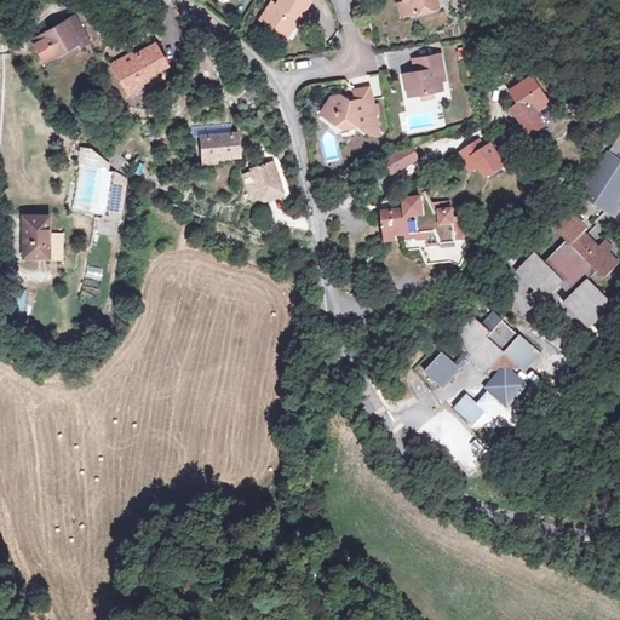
[(294,17),(298,19),(310,1),(309,0),(277,0),(276,3),(273,1),(259,19),(282,35),(294,17)]
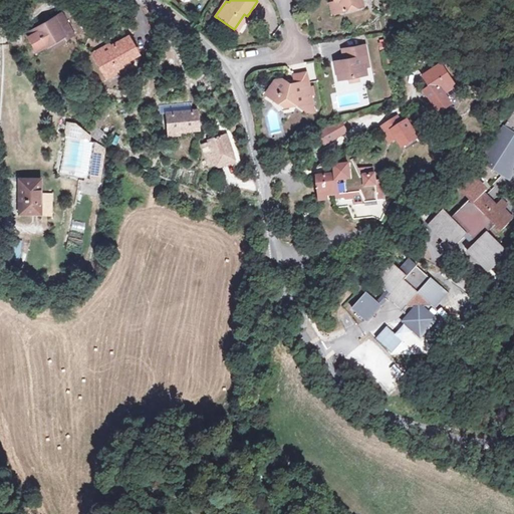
[(337,0),(332,0),(330,1),(333,13),(341,11),(337,0)]
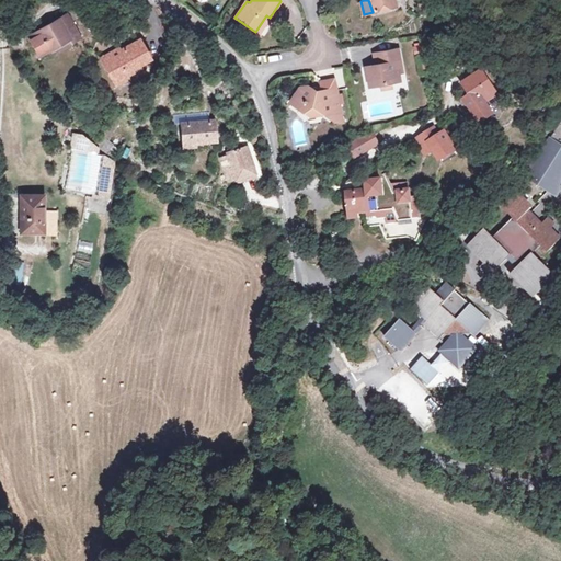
[(397,6),(395,0),(368,0),(373,12),(397,6)]
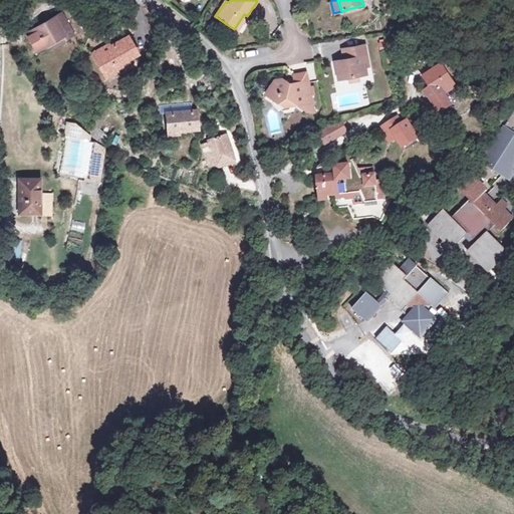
[(64,36),(66,39),(74,35),(62,14),(27,34),(37,51),(46,46),(64,36)]
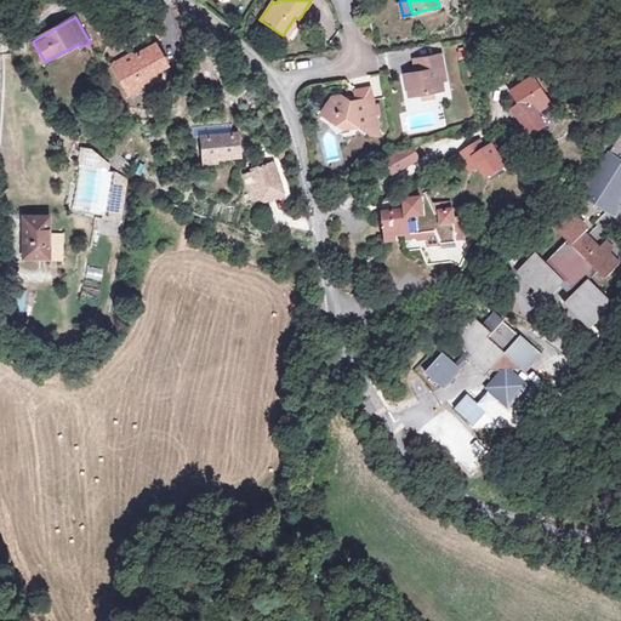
[(286,38),(298,20),(295,17),(283,35),(286,38)]
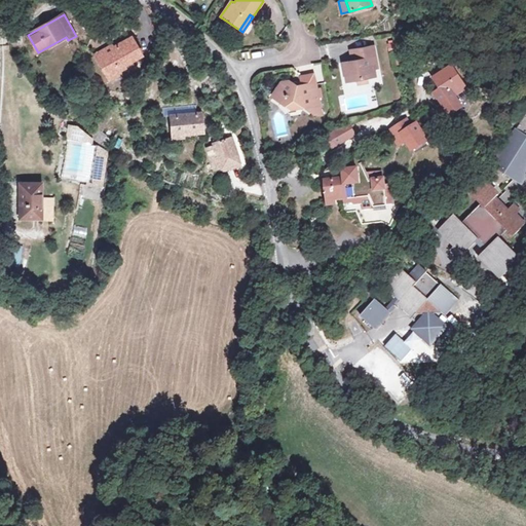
[(49,51),(68,40),(66,37),(47,47),(49,51)]
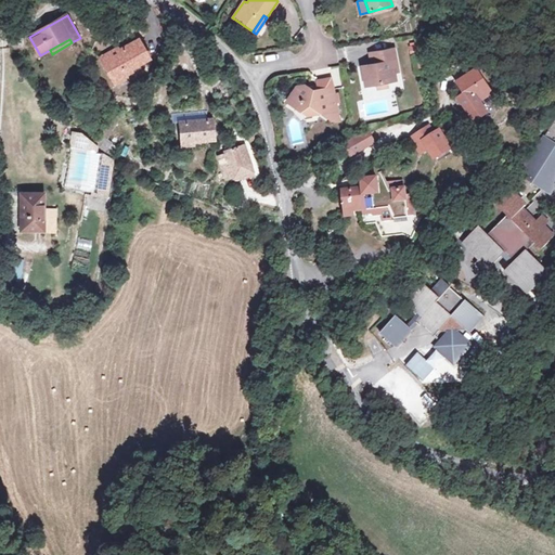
[(101,60),(114,81),(125,76),(128,74),(127,72),(150,57),(140,40),(120,51),(118,49),(101,60)]
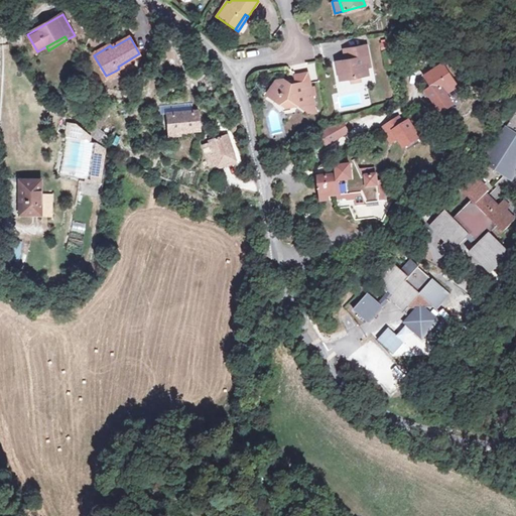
[(340,79),(352,77),(360,76),(369,74),(368,67),(371,67),(367,44),(348,48),(350,58),(346,59),(337,60),(340,79)]
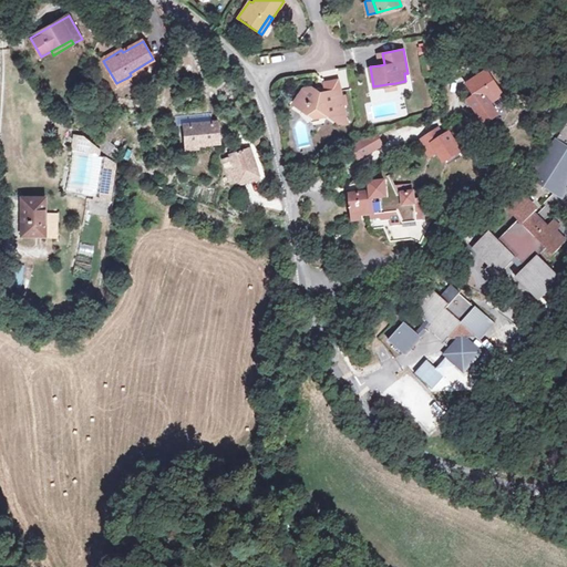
[(486,71),(467,83),(480,102),(483,100),(486,104),(503,93),(486,71)]
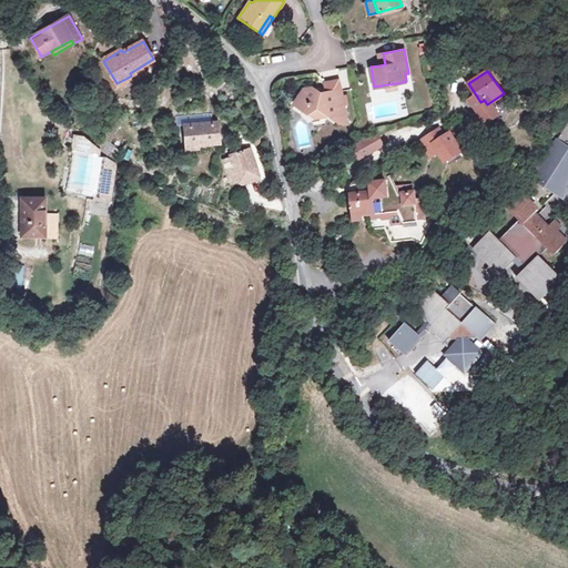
[(130,82),(128,78),(117,83),(119,89),(130,82)]
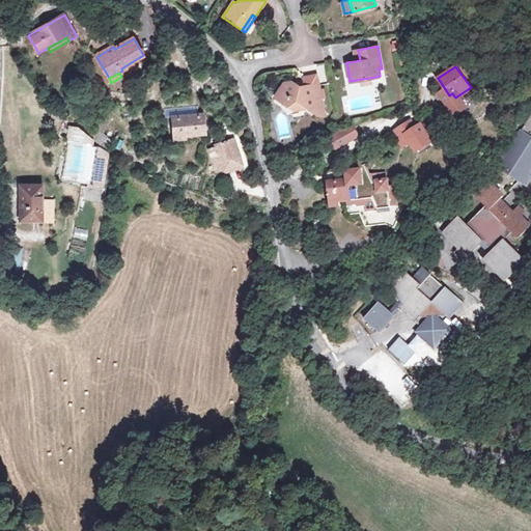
[(304,77),(305,86),(318,83),(317,74),(304,77)]
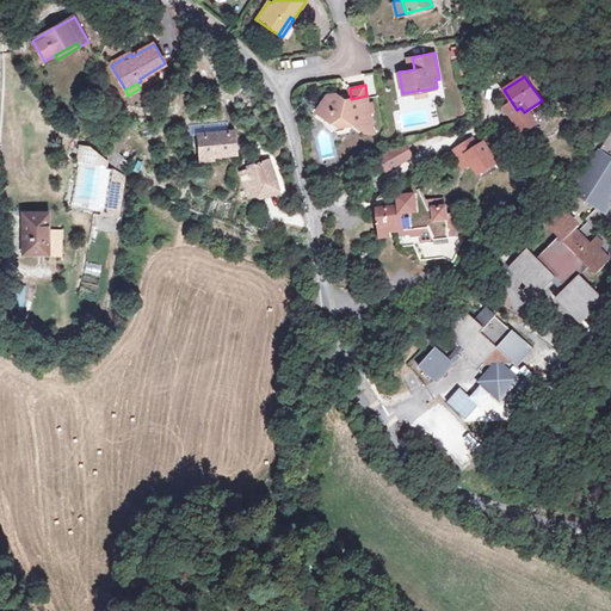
[(351,99),(350,99),(344,100),(337,94),(328,96),(318,112),(338,127),(356,124),(366,133),(372,131),(366,96),(351,99)]
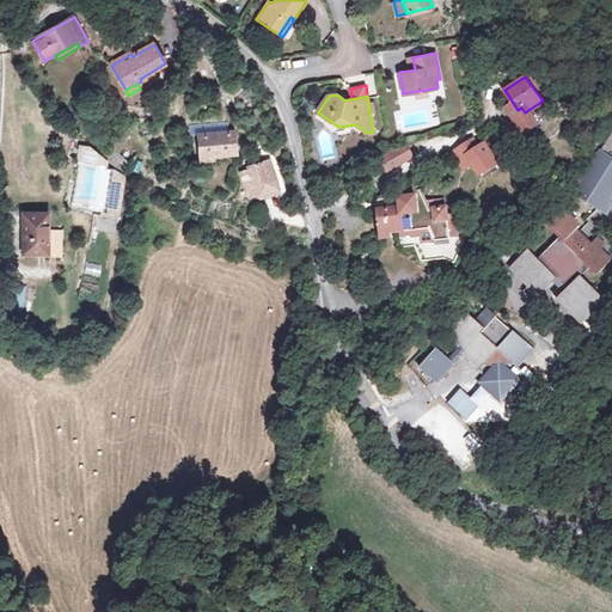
[(110,148),(117,152),(129,132),(123,128),(110,148)]
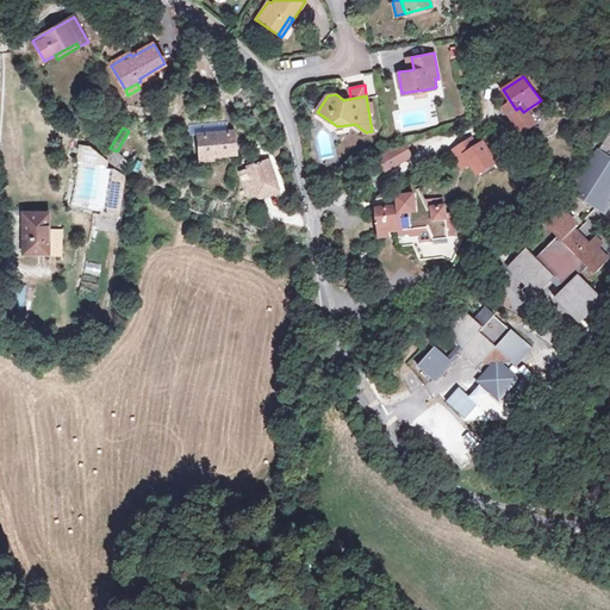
[(201,135),(205,156),(235,153),(232,131),(201,135)]
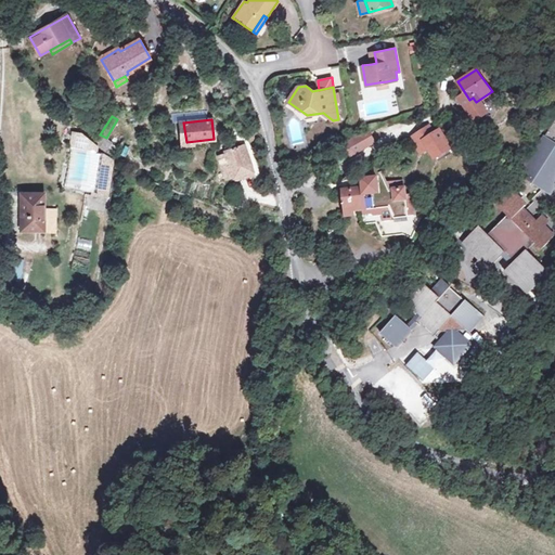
[(554,125),(554,124),(523,176),(550,193),(554,183),(554,125)]
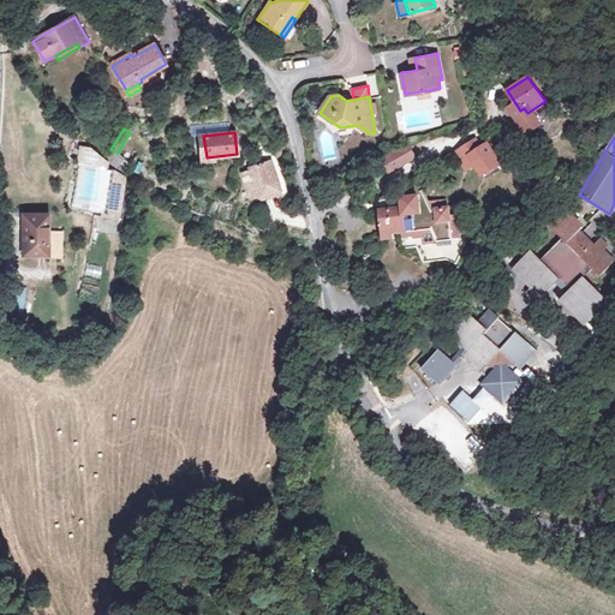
[(475,139),(455,151),(466,168),(475,163),(481,172),(499,162),(488,143),(479,148),(475,139)]
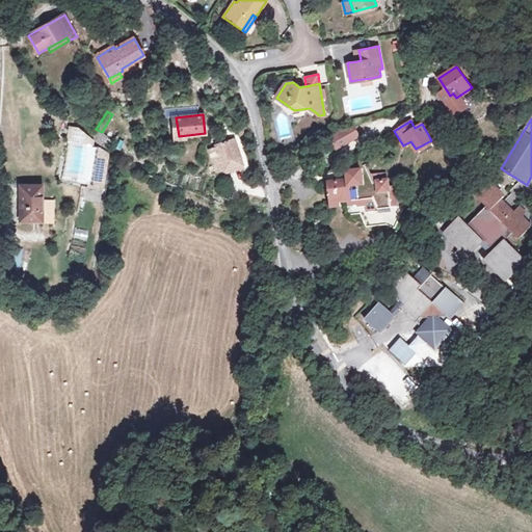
[(339,149),(362,139),(355,125),(334,134),(339,149)]
